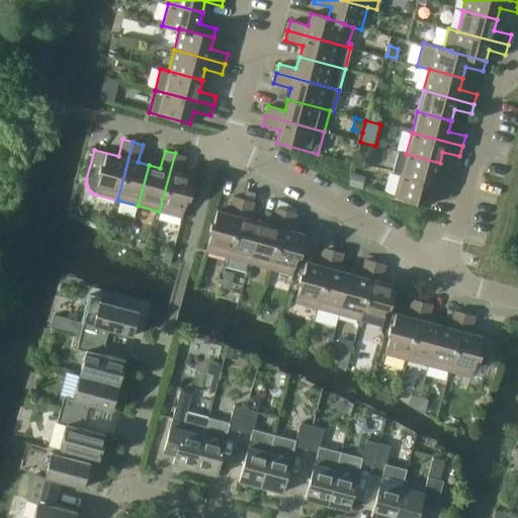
[(437,174),(440,163),(406,154),(398,152),(393,172),(400,174),(451,188),(453,178),(437,174)]
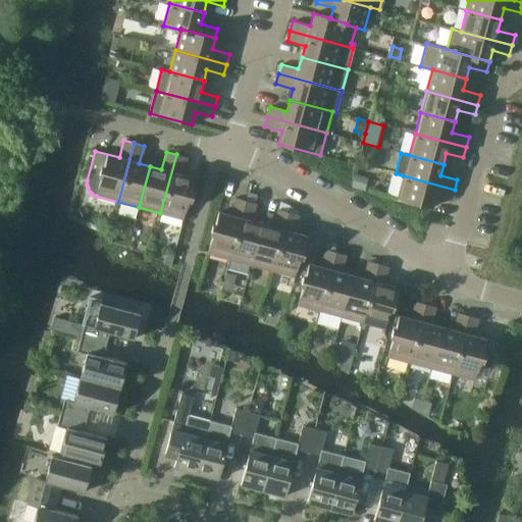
[(183,219),(194,177),(181,174),(187,157),(176,154),(160,213),(183,219)]
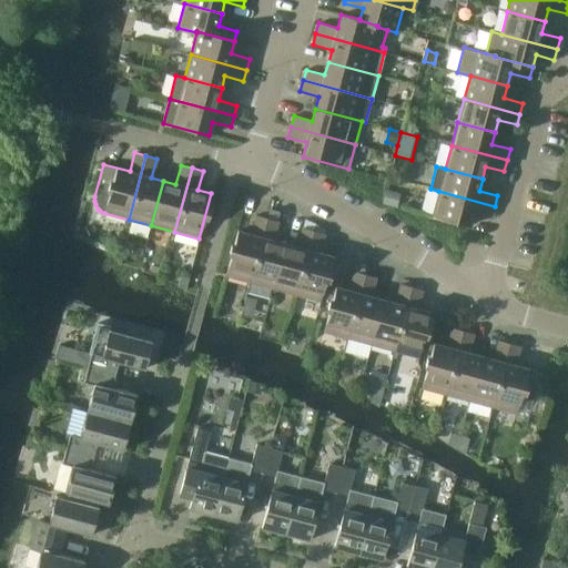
[(387,190),(383,203),(397,208),(401,193),(387,190)]
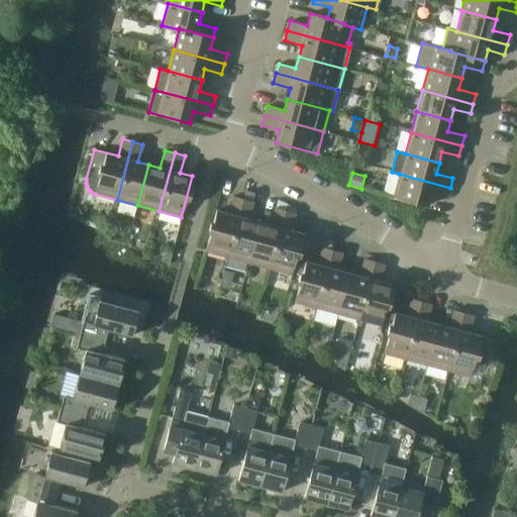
[(447,198),(450,188),(399,174),(393,196),(427,205),(430,193),(447,198)]
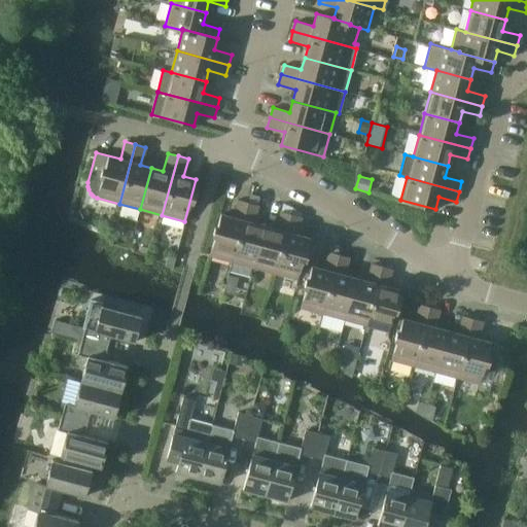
[(250,194),(248,203),(257,205),(260,197),(250,194)]
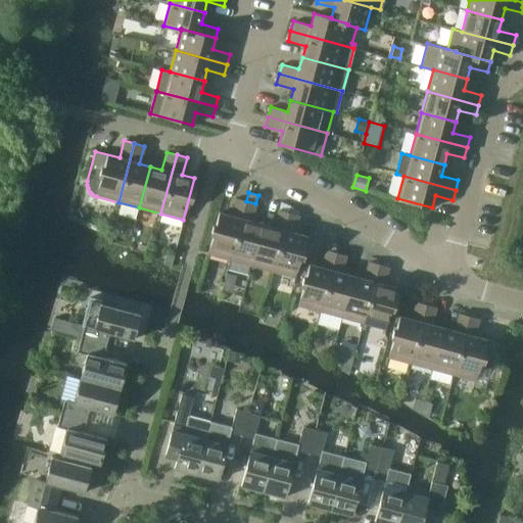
[(230,259),(246,201),(236,198),(231,216),(219,212),(207,253),(230,259)]
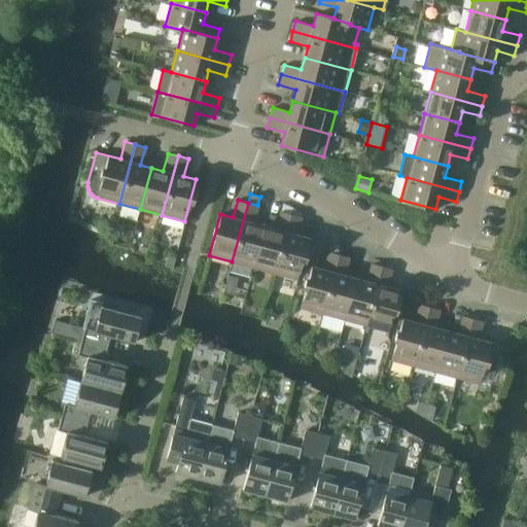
[(253,268),(265,225),(253,222),(257,205),(248,203),(232,261),(253,268)]
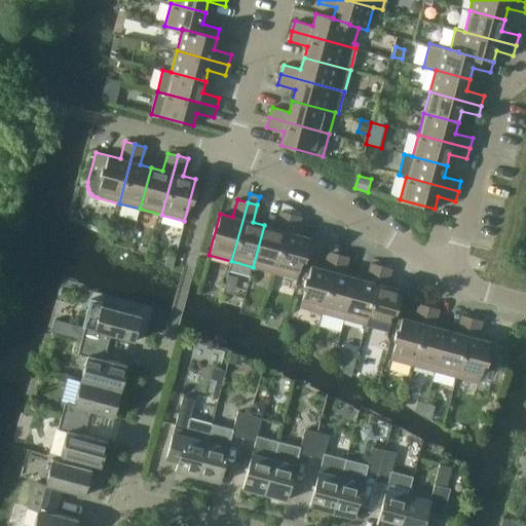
[(274,272),(290,214),(279,211),(275,228),(264,225),(253,267),(274,272)]
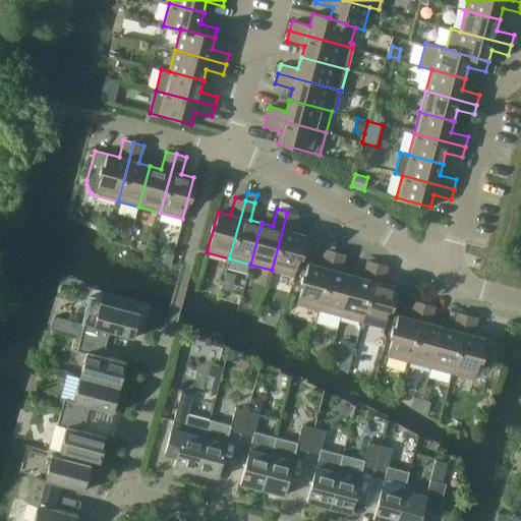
[(297,215),(287,212),(272,270),(294,276),(305,235),(293,231),(297,215)]
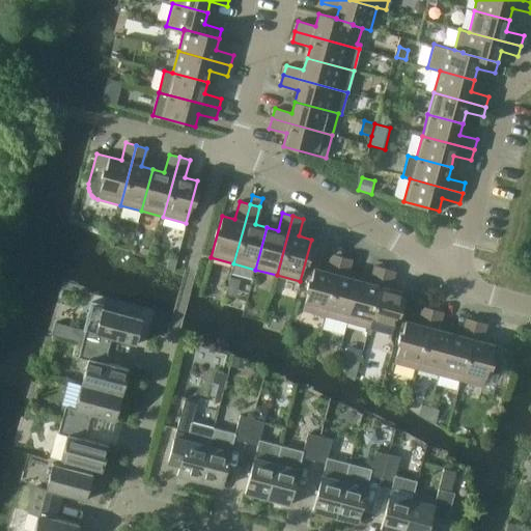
[(333,247),(331,253),(339,256),(341,249),(333,247)]
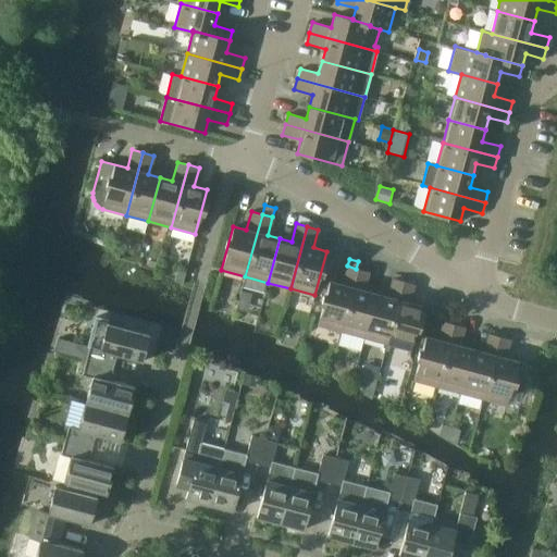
[(341,332),(358,269),(356,269),(347,265),(343,284),(330,281),(318,325),(341,332)]
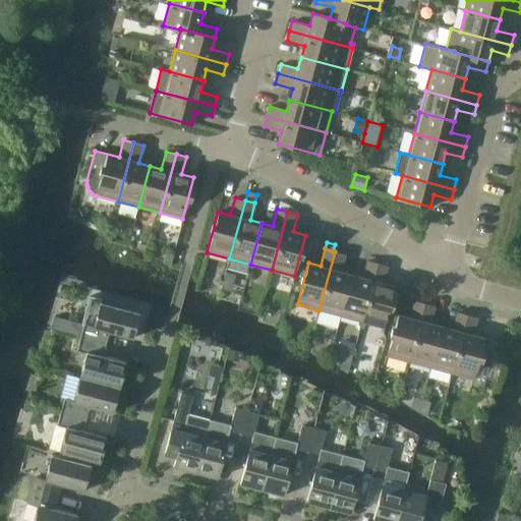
[(166,250),(163,263),(170,265),(174,252),(166,250)]
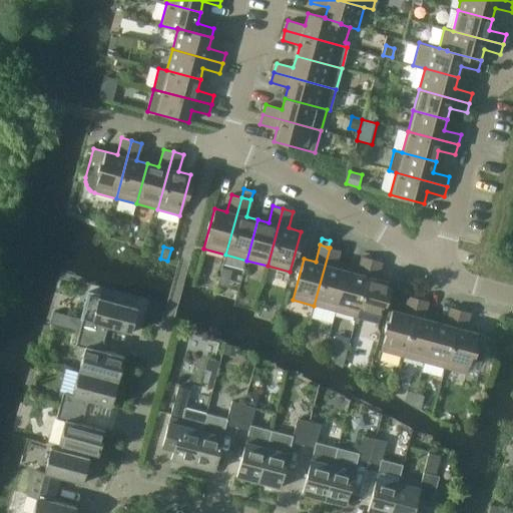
[(335,311),(346,271),(335,268),(340,250),(330,247),(314,306),(335,311)]
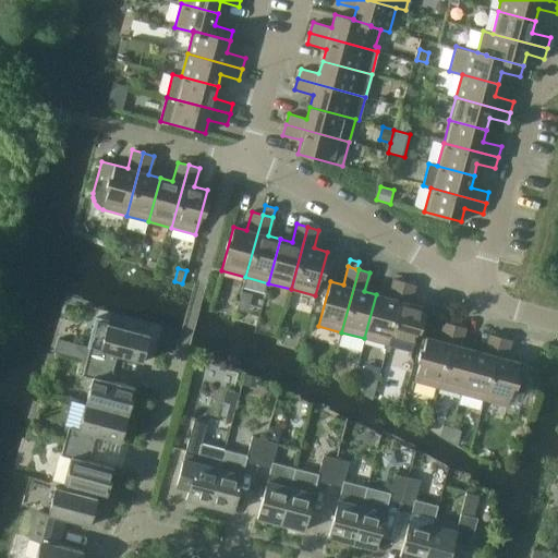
[(387,344),(404,282),(393,279),(388,298),(376,294),(364,338),(387,344)]
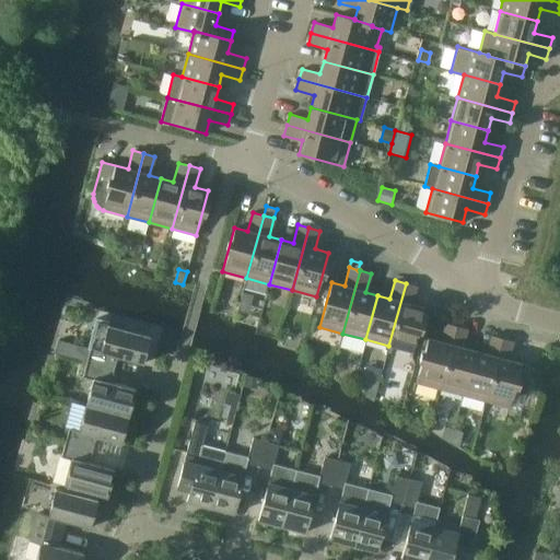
[(416,286),(406,283),(388,346),(412,352),(424,307),(411,304),(416,286)]
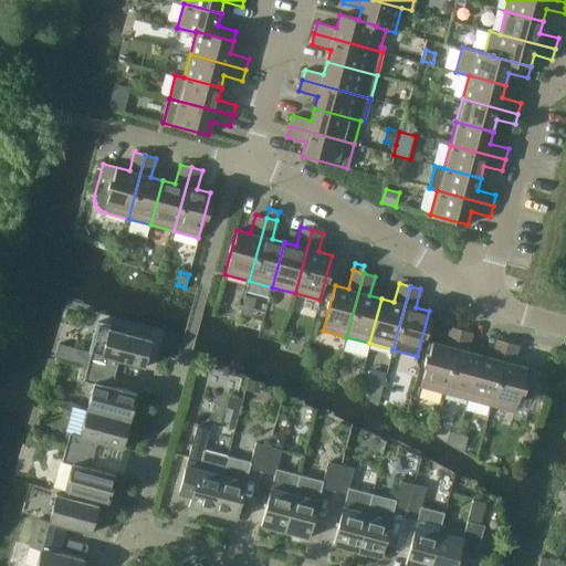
[(245,296),(241,314),(251,316),(255,299),(245,296)]
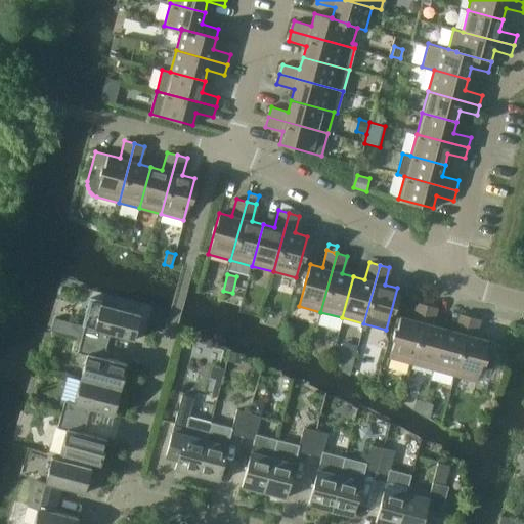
[(140,314),(128,310),(128,308),(117,305),(116,307),(100,303),(101,301),(90,298),(82,326),(84,326),(81,339),(106,346),(110,334),(133,340),(140,314)]
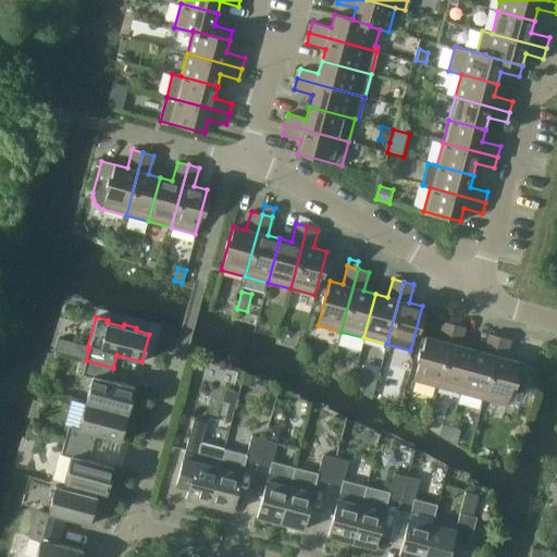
[(437,386),(454,324),(443,321),(438,339),(425,336),(413,381),(437,386)]
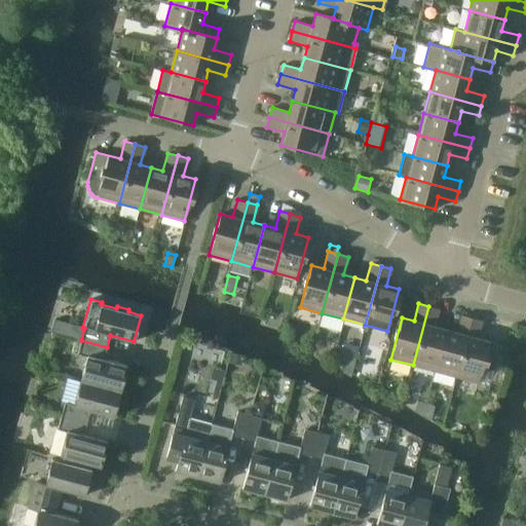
[(435,371),(445,329),(434,326),(439,309),(428,306),(413,365),(435,371)]
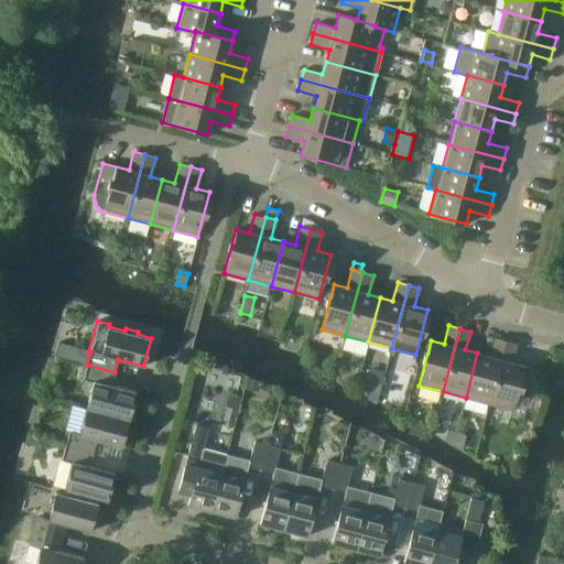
[(488,404),(506,340),(495,338),(489,356),(477,353),(466,398),(488,404)]
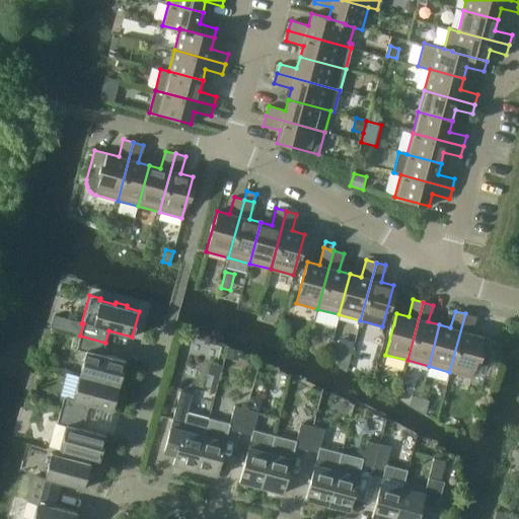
[(475,316),(465,313),(449,372),(471,377),(475,363),(488,366),(495,340),(470,334),(475,316)]
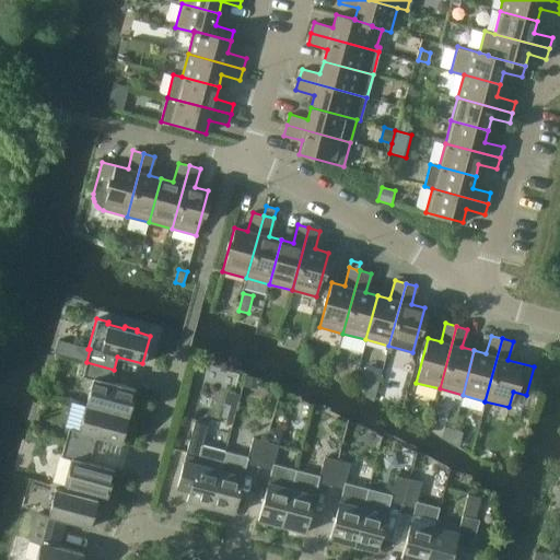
[(111,382),(114,370),(86,362),(82,376),(93,380),(85,405),(128,416),(136,388),(111,382)]
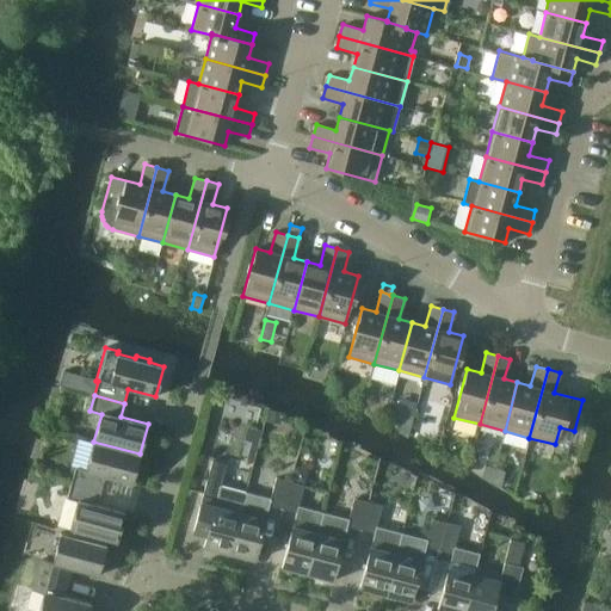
[(408,400),(397,432),(408,437),(417,402),(408,400)]
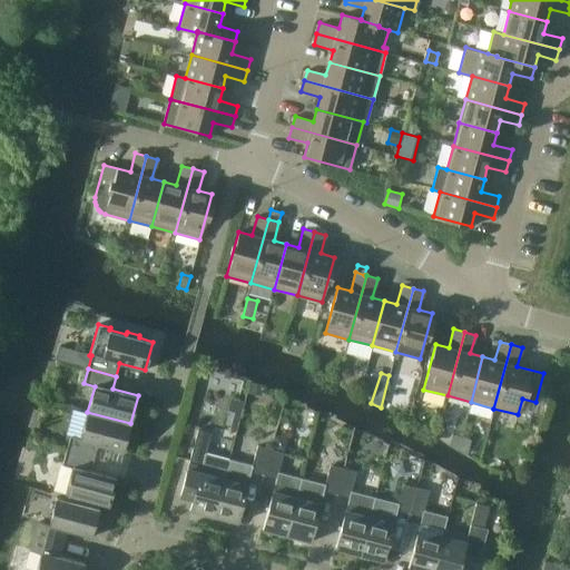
[(249,382),(247,393),(261,395),(262,385),(249,382)]
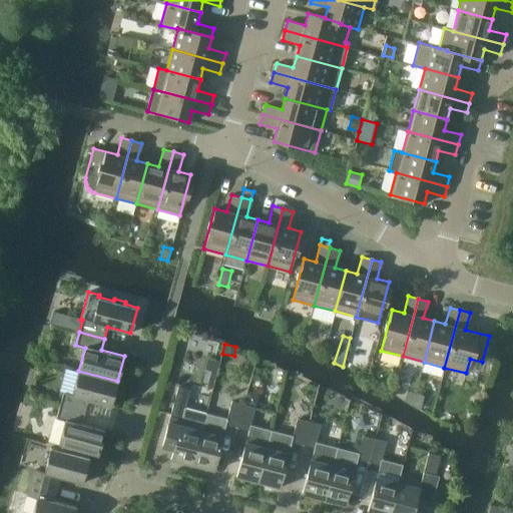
[(110,407),(117,381),(78,371),(72,395),(63,392),(59,405),(84,412),(87,401),(110,407)]
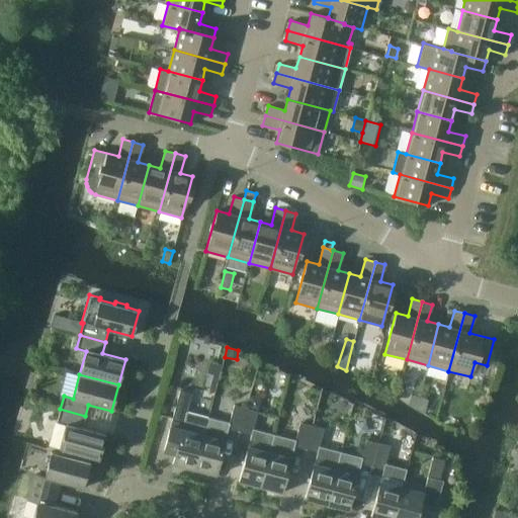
[(194,469),(207,417),(186,412),(190,394),(179,391),(164,451),(165,451),(165,449),(175,452),(173,462),(172,462),(172,463),(194,469)]
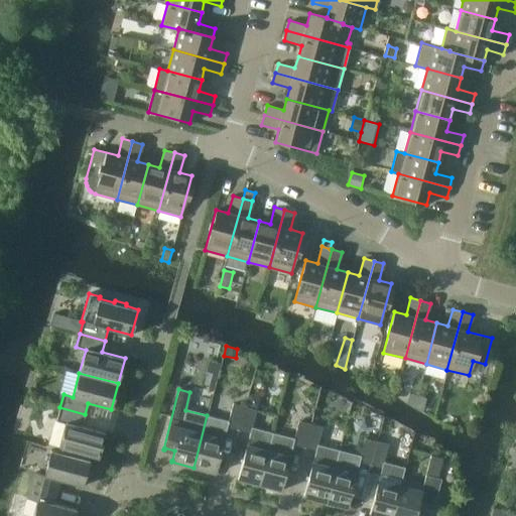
[(249,395),(247,406),(258,409),(261,398),(249,395)]
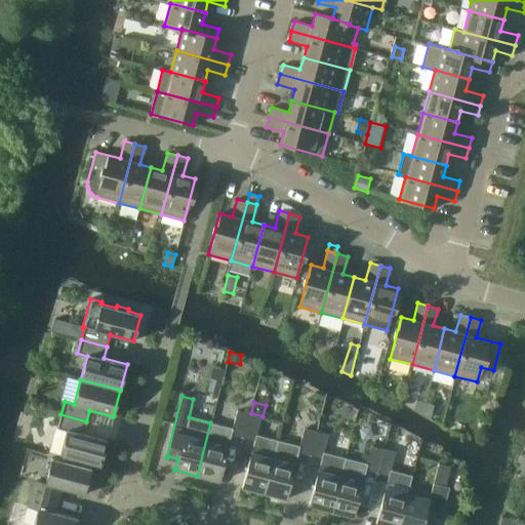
[(231,434),(242,437),(249,413),(237,410),(232,428),(210,422),(197,476),(219,481),(220,481),(219,480),(231,434)]
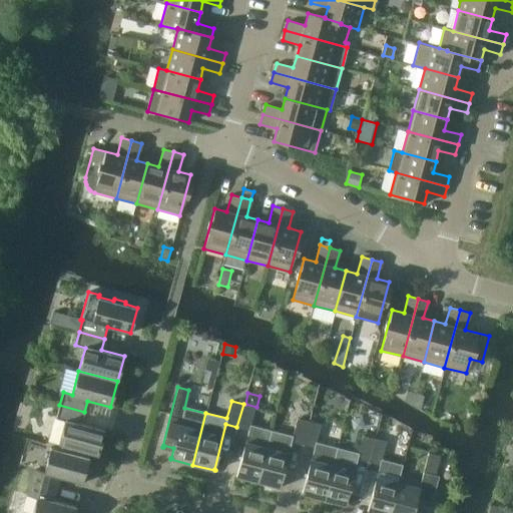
[(258,482),(272,430),(250,425),(255,408),(243,404),(236,427),(248,431),(236,476),(235,475),(235,476),(258,482)]
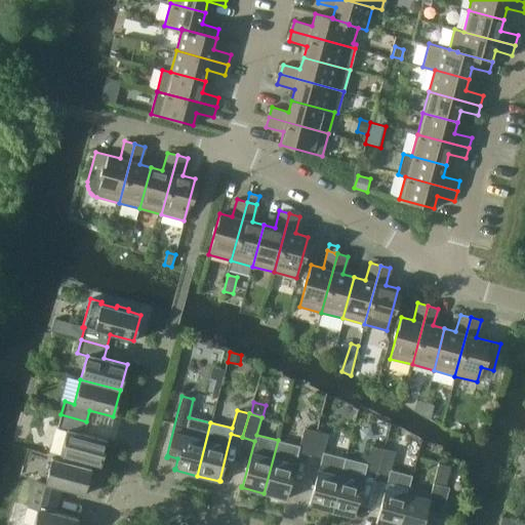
[(83,433),(86,421),(61,414),(57,428),(67,431),(61,455),(99,466),(107,440),(83,433)]
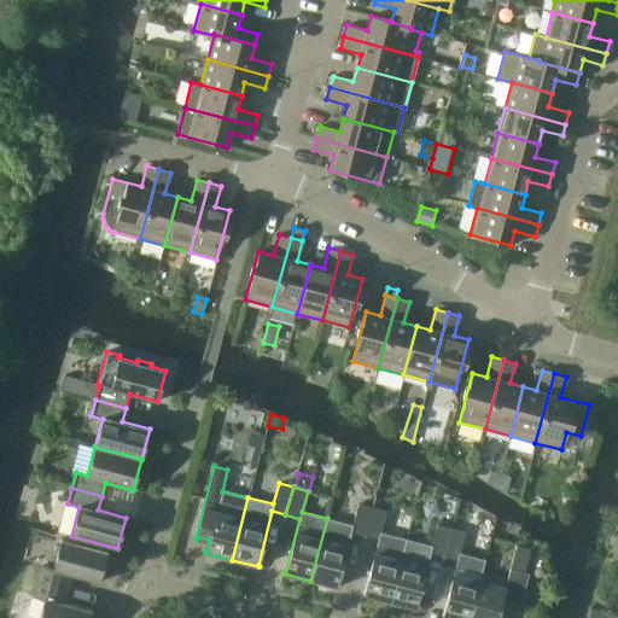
[(351,532),(365,536),(372,508),(359,503),(353,525),(327,518),(310,581),(338,588),(338,587),(337,587),(351,532)]
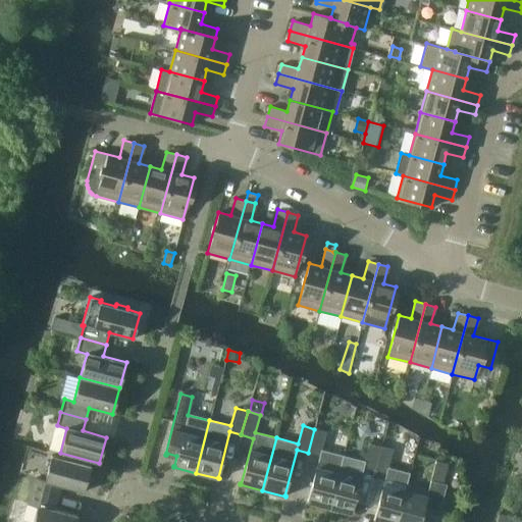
[(329,508),(343,456),(321,450),(326,432),(314,429),(308,453),(319,456),(308,502),(307,502),(329,508)]
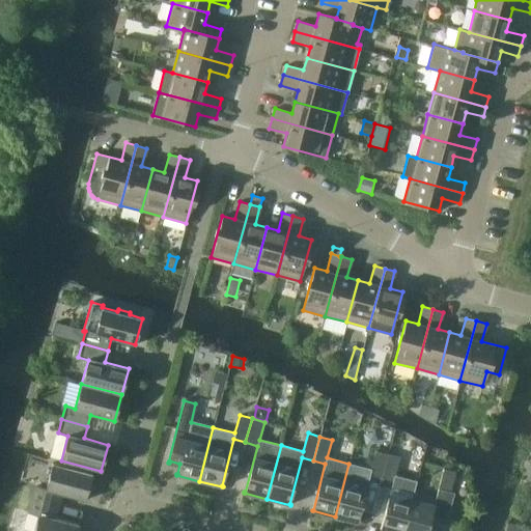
[(358,522),(368,481),(369,475),(381,478),(388,454),(375,451),(370,469),(348,464),(335,516),(358,523),(358,522)]
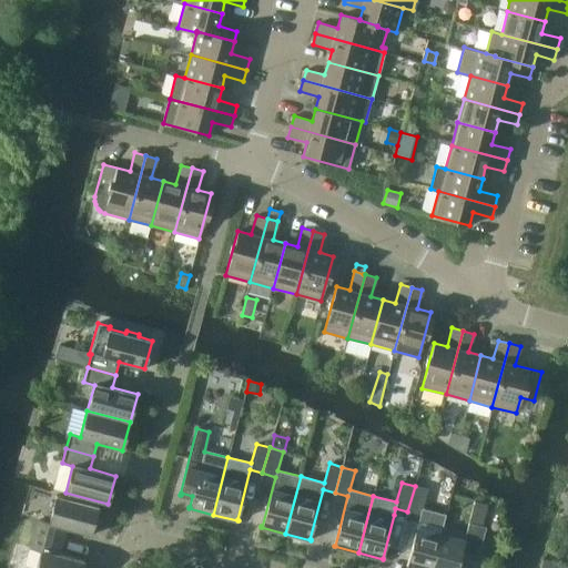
[(427,489),(415,486),(407,511),(421,515),(427,489)]
